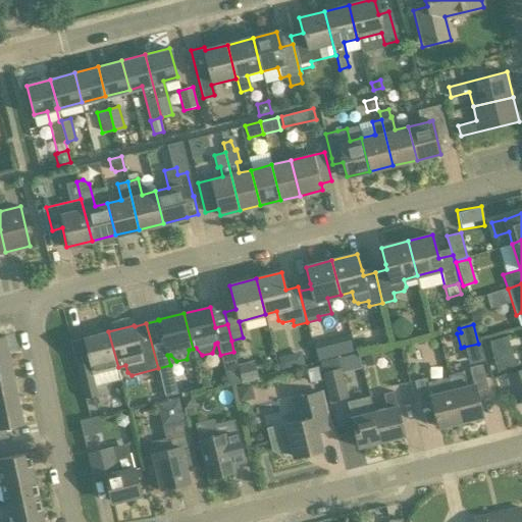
[(384,328),(372,331),(375,345),(387,341),(384,328)]
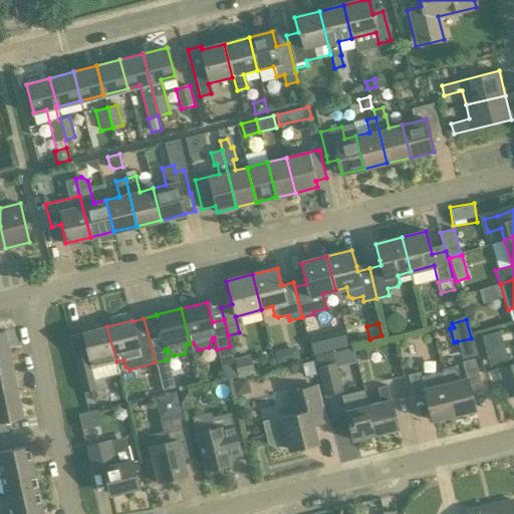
[(96,390),(94,379),(118,374),(115,361),(116,361),(106,326),(81,332),(70,335),(76,361),(75,362),(82,394),(96,390)]
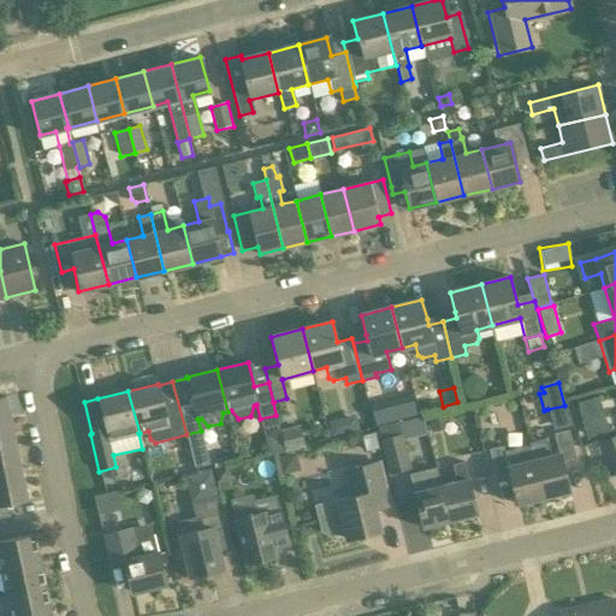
[(0,424),(11,422),(5,396),(0,396),(0,424)]
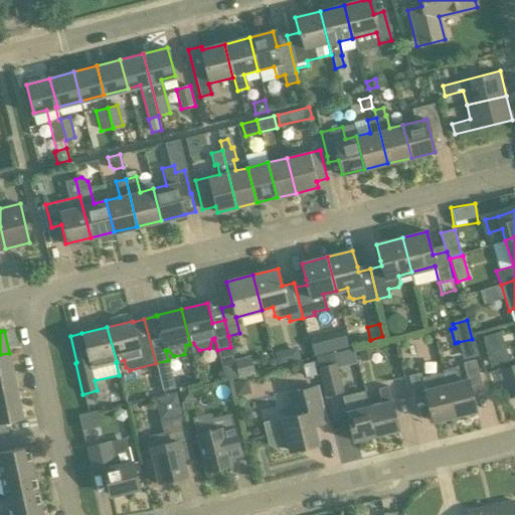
[(316,356),(327,353),(324,342),(312,345),(315,356),(316,356)]
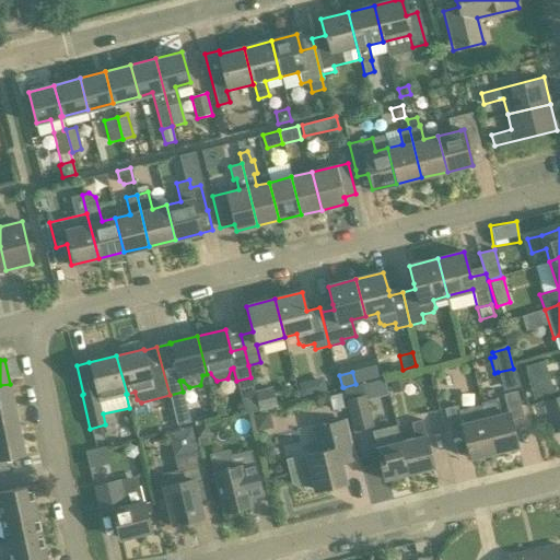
[(406,376),(388,381),(391,393),(408,388),(406,376)]
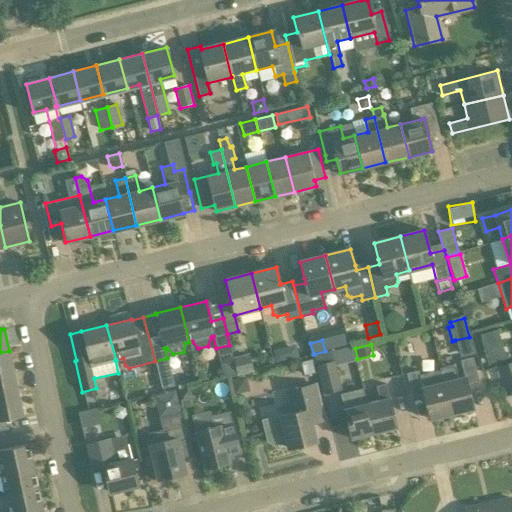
[(501,345),(486,349),(491,364),(505,359),(501,345)]
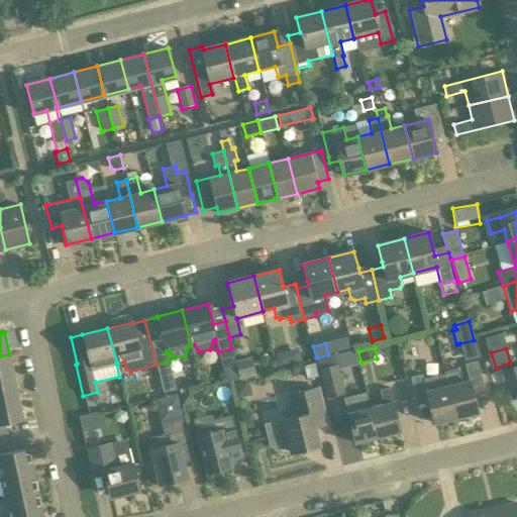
[(278,367),(289,364),(287,353),(282,351),(274,353),(278,367)]
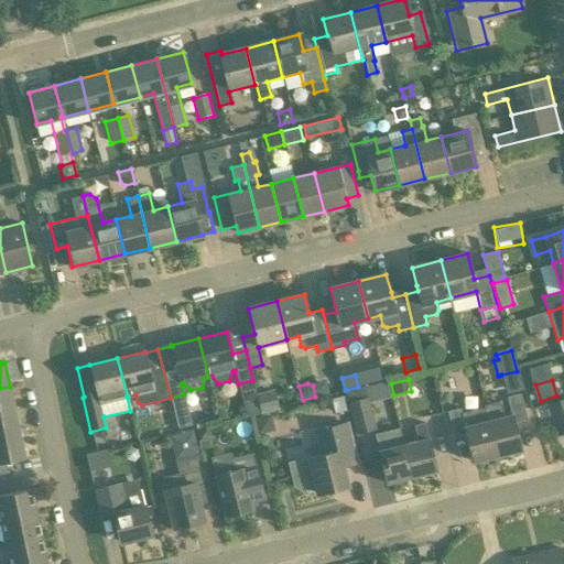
[(356,433),(376,429),(368,398),(367,398),(364,386),(358,387),(346,390),(348,402),(356,433)]
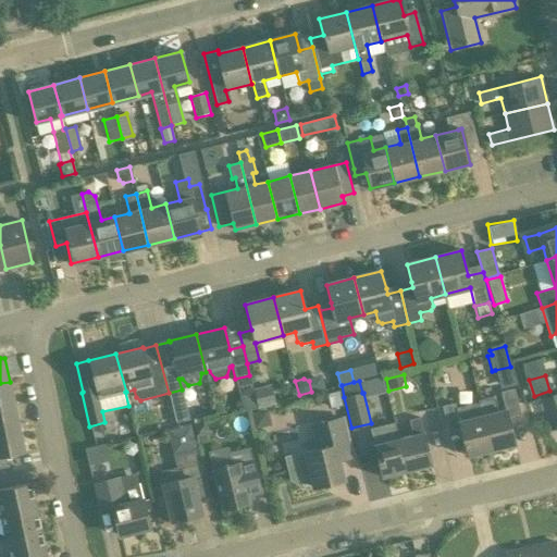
[(0,408),(14,405),(10,382),(0,383),(0,408)]
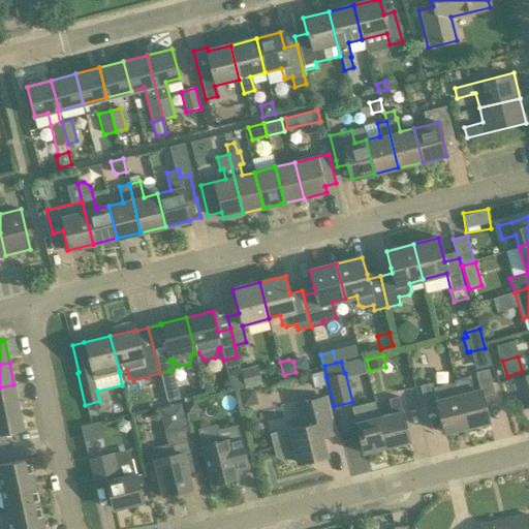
[(256,365),(240,369),(242,376),(245,387),(261,383),(256,365)]
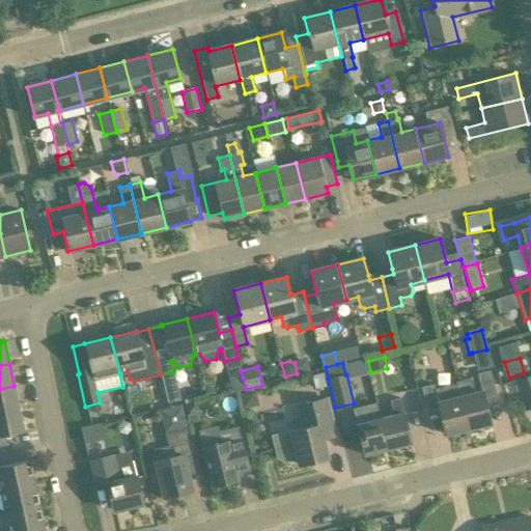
[(484,397),(496,394),(490,370),(477,373),(481,391),(475,392),(472,378),(457,381),(469,428),(491,423),(484,397)]
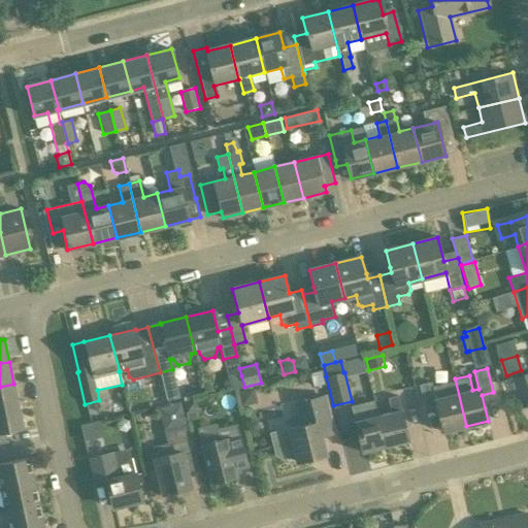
[(309,373),(310,376),(314,387),(324,384),(322,373),(321,370),(309,373)]
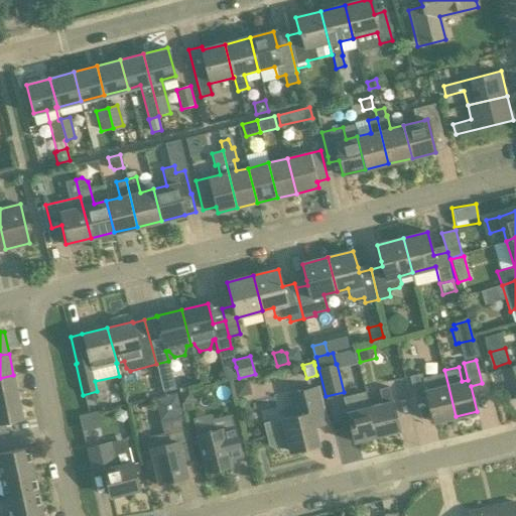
[(515,396),(515,364),(501,369),(510,399),(515,396)]
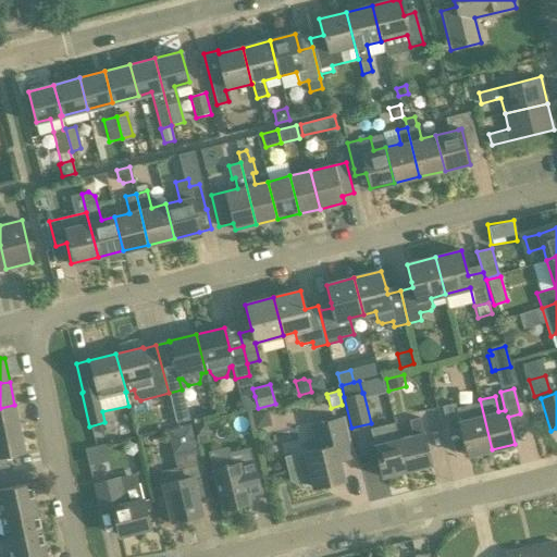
[(243,411),(258,408),(255,396),(239,399),(243,411)]
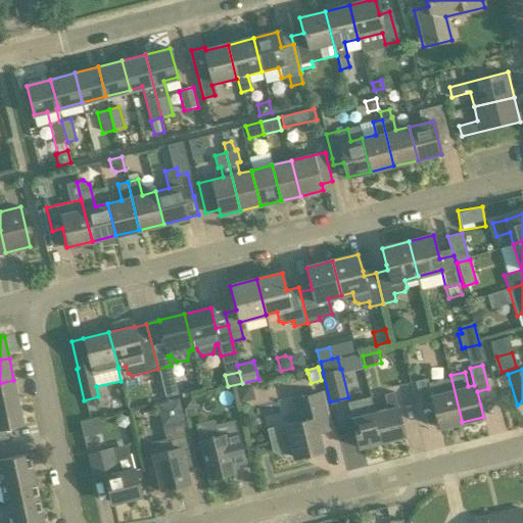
[(449,378),(428,383),(427,378),(415,381),(420,406),(434,402),(440,427),(462,422),(450,375),(449,376),(449,378)]
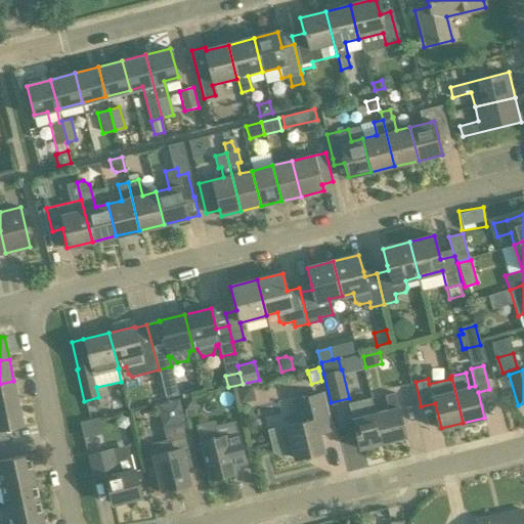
[(0,406),(18,403),(13,381),(0,384),(0,406)]
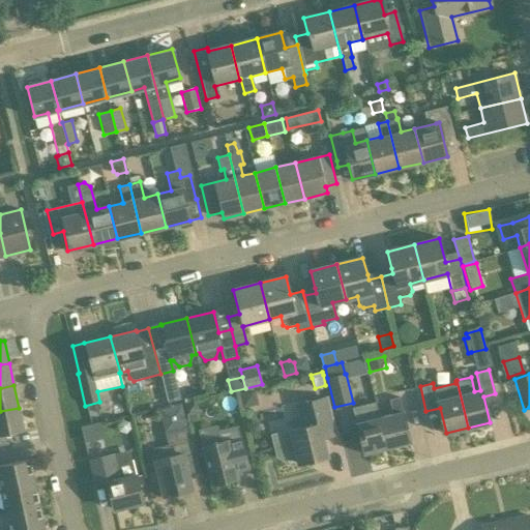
[(321,432),(333,429),(326,398),(301,404),(304,416),(300,417),(303,428),(290,431),(298,464),(327,457),(321,432)]
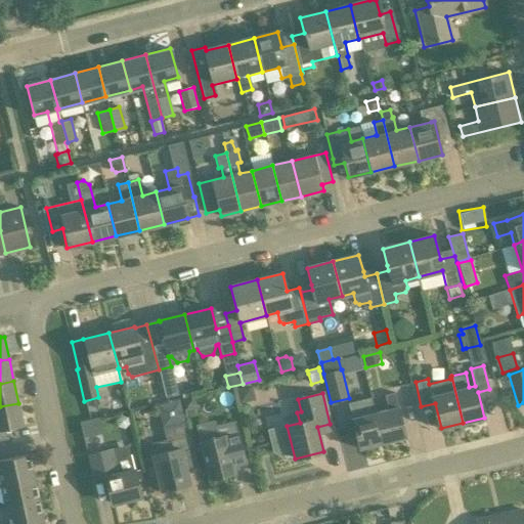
[(376,412),(383,442),(406,437),(395,393),(385,395),(389,409),(376,412)]
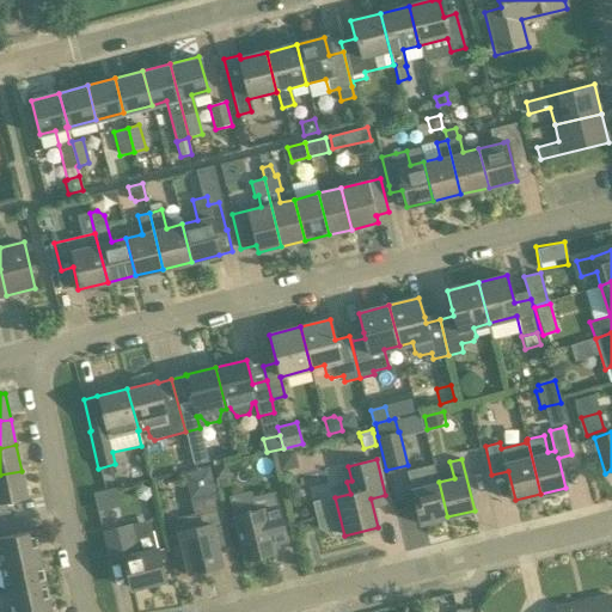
[(438,483),(433,465),(408,471),(420,524),(447,516),(439,482),(438,483)]
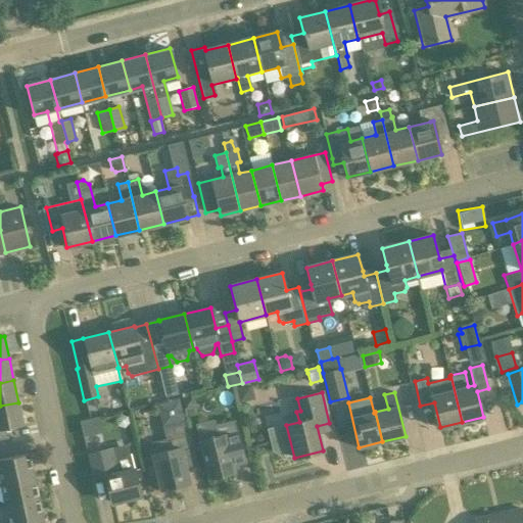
[(195,410),(193,398),(181,401),(184,413),(195,410)]
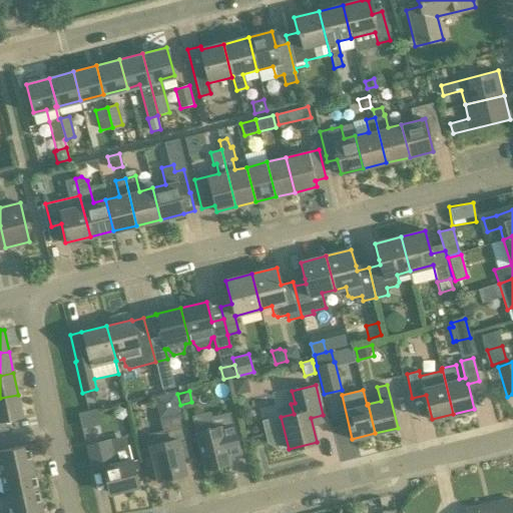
[(0,431),(7,431),(4,420),(23,417),(18,395),(0,398),(0,431)]
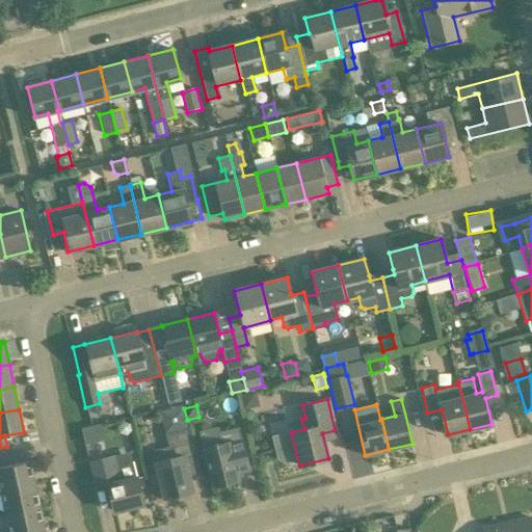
[(203,448),(212,486),(239,480),(232,452),(243,449),(238,427),(218,432),(221,444),(203,448)]
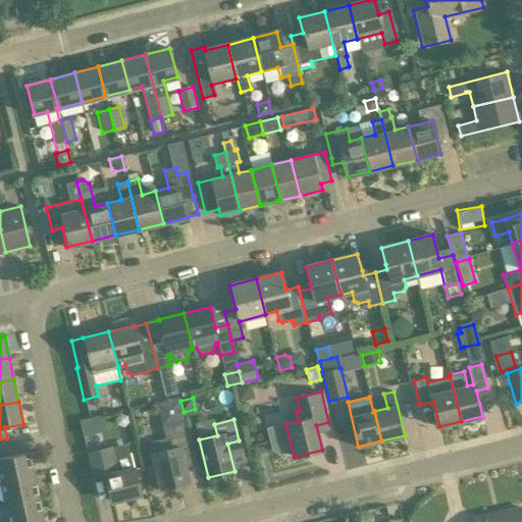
[(150,442),(153,454),(161,489),(189,482),(180,450),(193,447),(186,420),(162,425),(165,438),(150,442)]
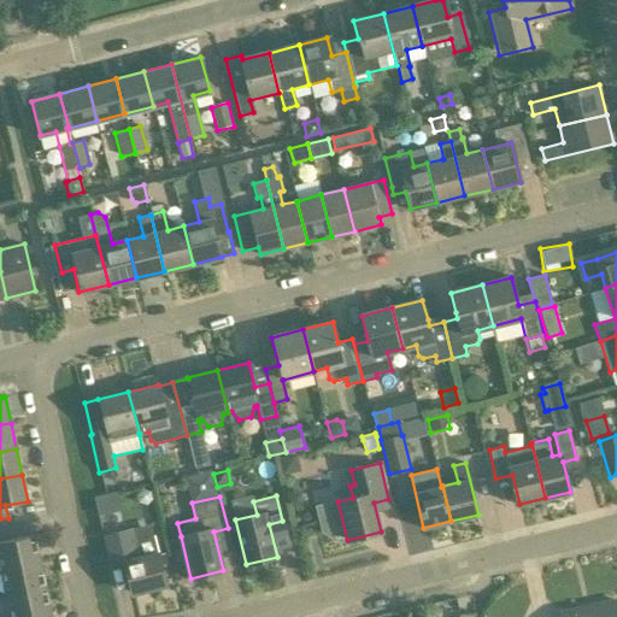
[(109,565),(124,562),(131,593),(165,585),(151,524),(131,529),(131,528),(101,535),(109,565)]
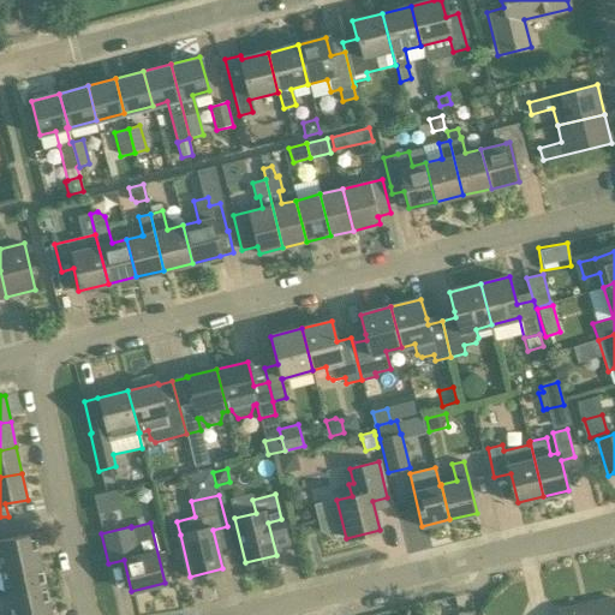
[(0,561),(1,568),(40,560),(35,533),(0,539),(0,561)]
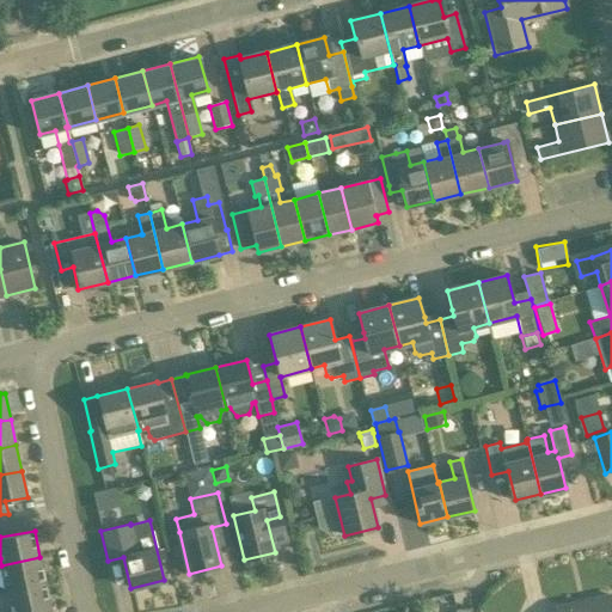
[(165,549),(157,550),(160,562),(167,560),(165,549)]
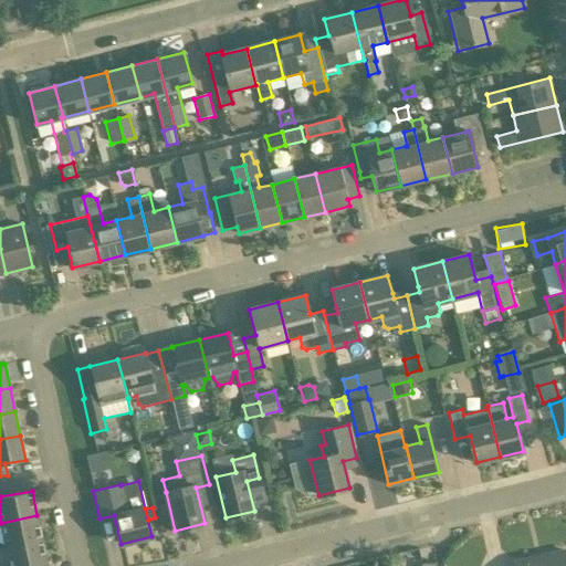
[(7,546),(42,538),(37,515),(1,523),(7,546)]
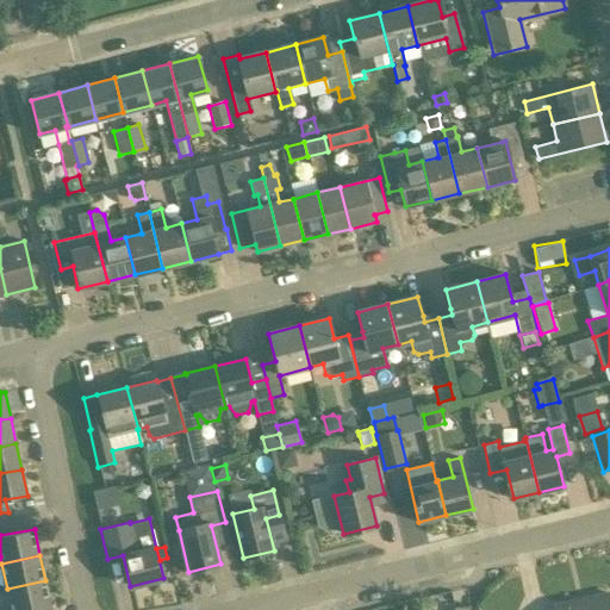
[(11,609),(30,609),(50,605),(45,580),(7,589),(11,609)]
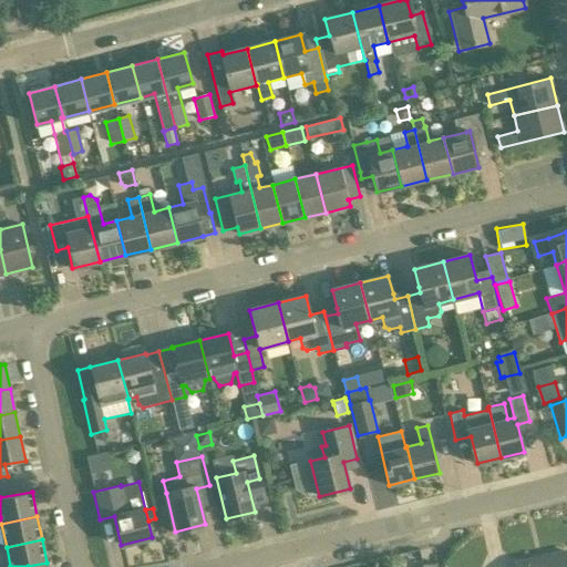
[(515,566),(566,566),(566,555),(566,552),(515,563),(515,566)]
